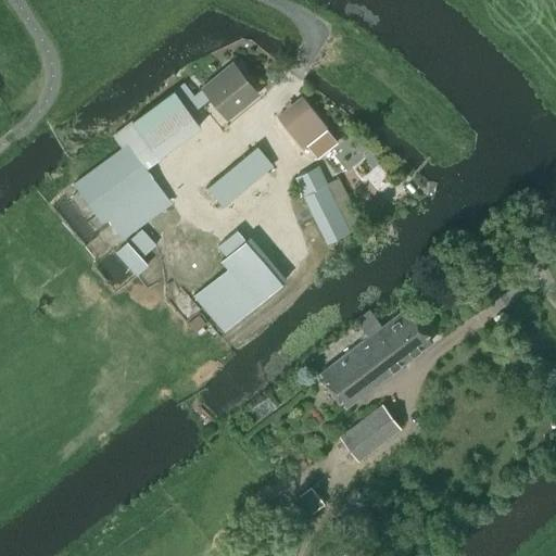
[(203,87),(193,95),(201,104),(211,97),(227,116),(256,92),(232,63),(203,87)]
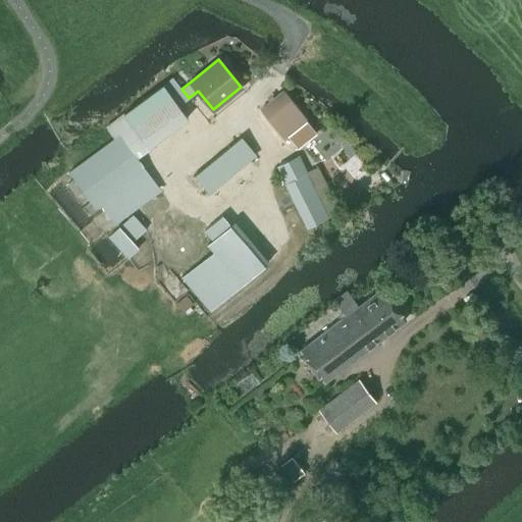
[(114,139),(69,171),(95,207),(100,204),(114,223),(160,190),(137,158),(118,136),(133,124),(151,147),(189,118),(178,106),(189,98),(181,89),(172,77),(124,113),(106,127),(114,139)]
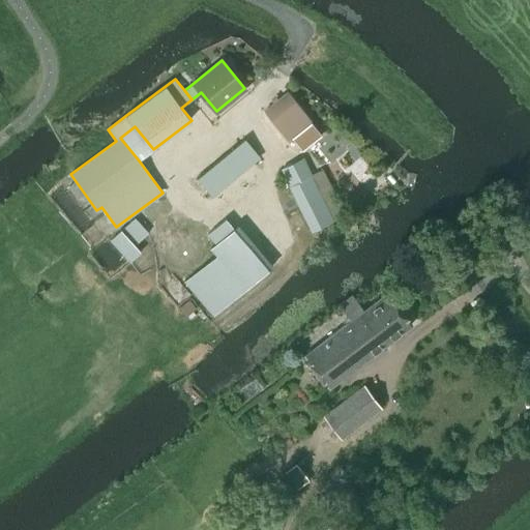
[(288,92),(264,111),(288,141),(291,138),(301,150),(320,136),(311,122),(312,122),(288,92)]
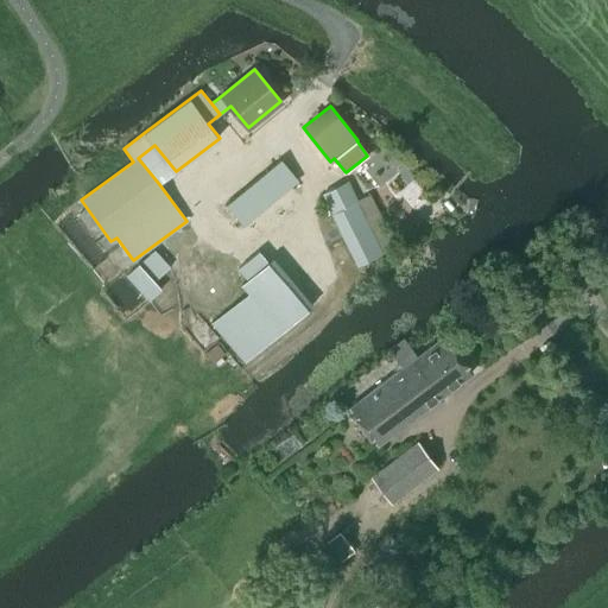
[(280,159),(226,204),(242,226),(298,181),(280,159)]
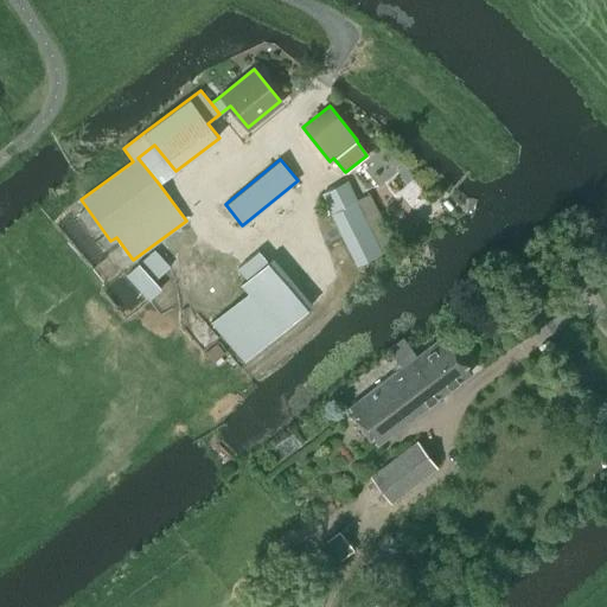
[(324,193),(359,264),(395,247),(369,193),(358,199),(349,180),(324,193)]
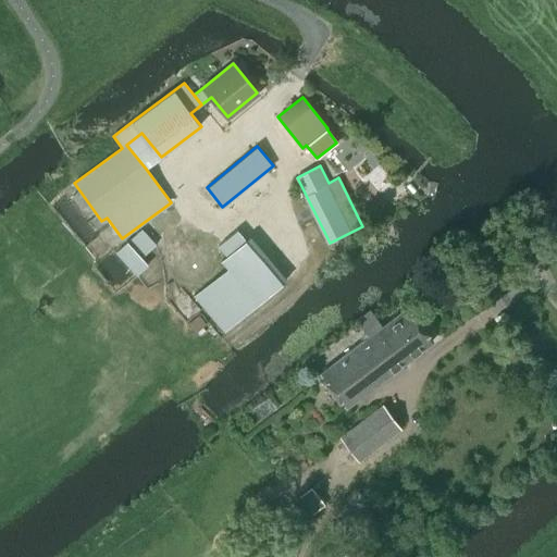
[(140,230),(128,240),(143,257),(155,245),(140,230)]
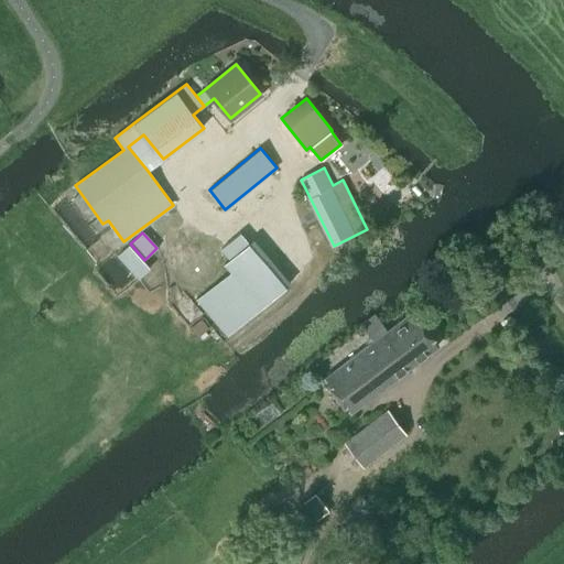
[(237,234),(217,250),(227,261),(247,245),(237,234)]
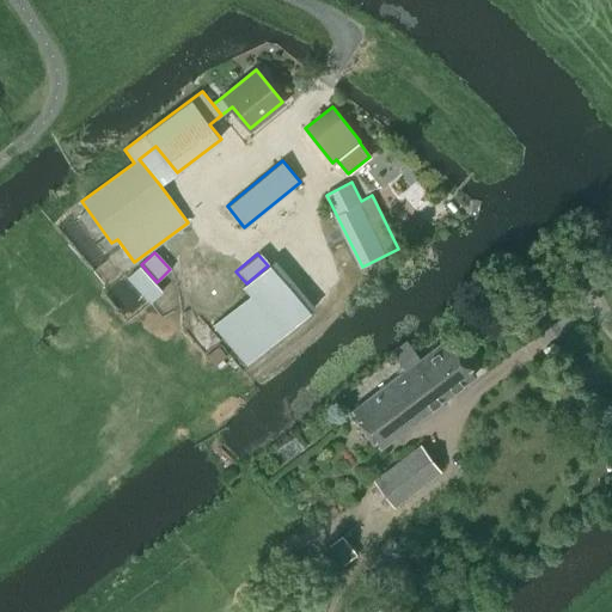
[(141,268),(128,279),(151,304),(163,293),(141,268)]
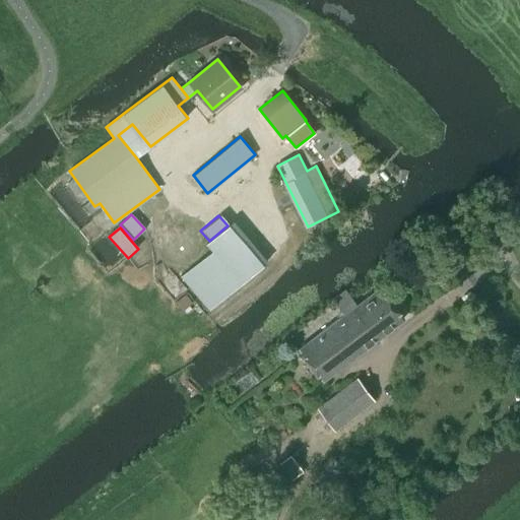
[(198,261),(182,275),(209,310),(226,296),(198,261)]
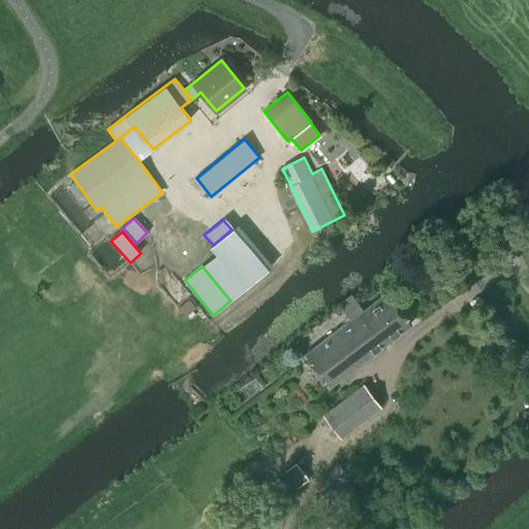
[(346,322),(305,354),(329,385),(410,323),(386,292),(363,310),(351,294),(338,305),(347,316),(344,319),(346,322)]
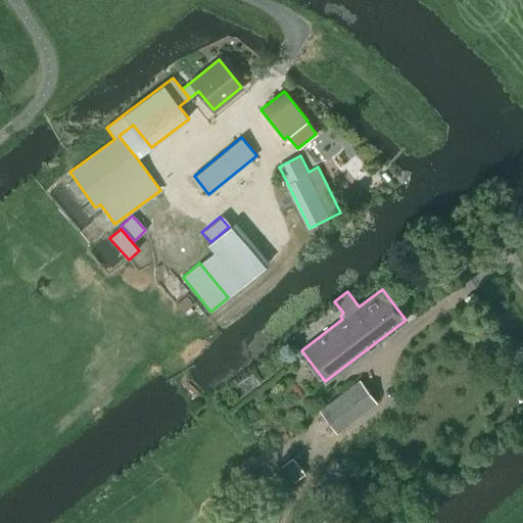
[(319,411),(336,432),(377,401),(360,380),(319,411)]
